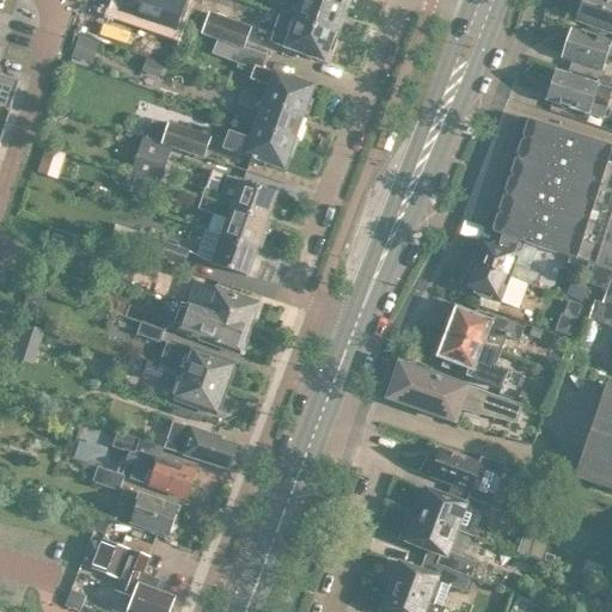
[(118,0),(116,11),(175,30),(184,0),(118,0)]
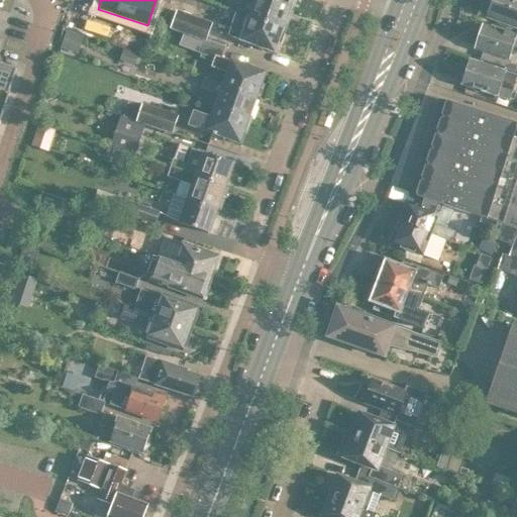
[(246,15),(281,27),(289,5),(275,0),(236,0),(233,10),(246,15)]
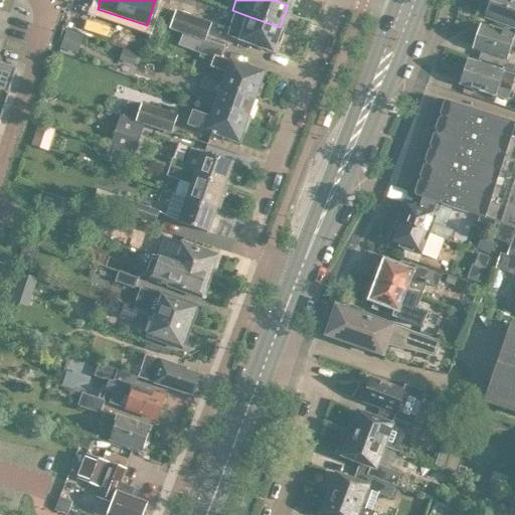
[(514,0),(489,0),(485,14),(514,24),(514,0)]
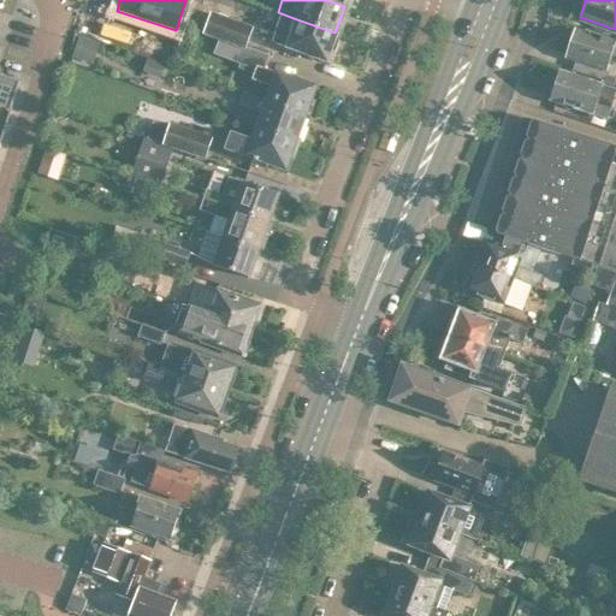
[(209,10),(202,31),(268,54),(268,53),(247,46),(253,25),(209,10)]
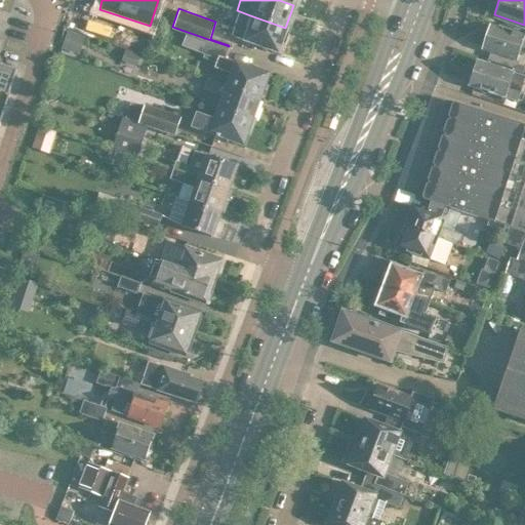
[(250,15),(237,10),(229,33),(242,38),(277,51),(285,28),(250,15)]
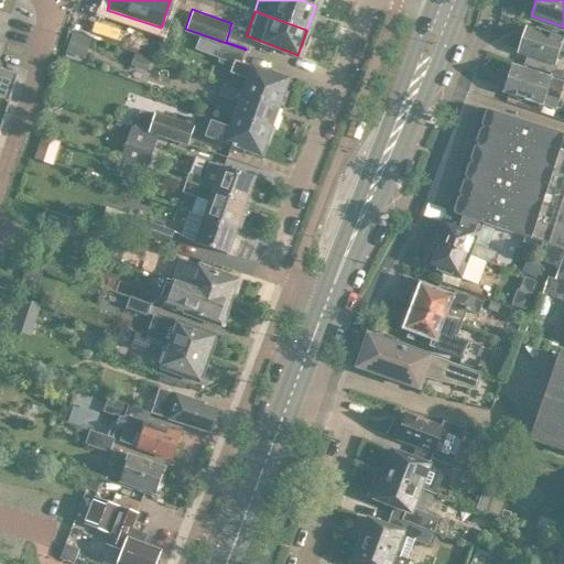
[(563,51),(563,39),(525,25),(517,52),(553,64),(557,50),(563,51)]
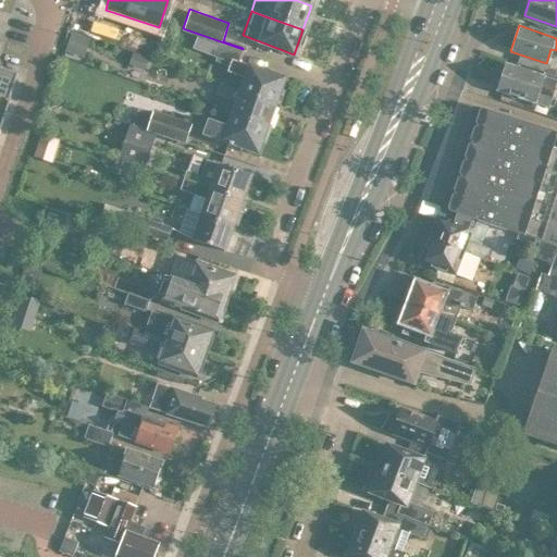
[(247,63),(246,64),(238,61),(243,49),(183,28),(182,29),(217,42),(212,56),(215,57),(211,66),(225,72),(222,83),(219,81),(219,82),(237,88),(275,102),(284,77),(247,63)]
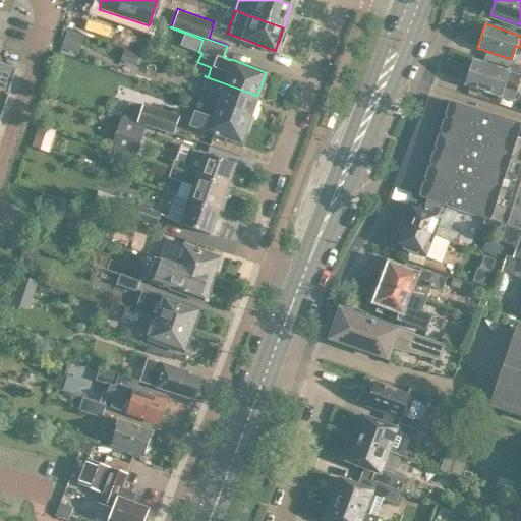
[(77,50),(82,34),(67,29),(61,45),(77,50)]
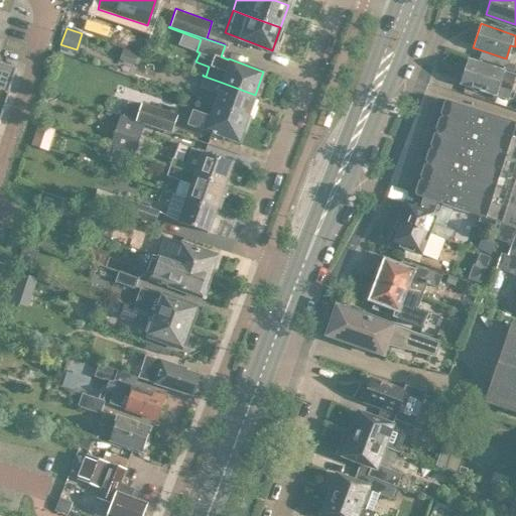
[(514,74),(501,70),(468,59),(460,83),(507,98),(507,96),(509,97),(512,89),(510,88),(514,74)]
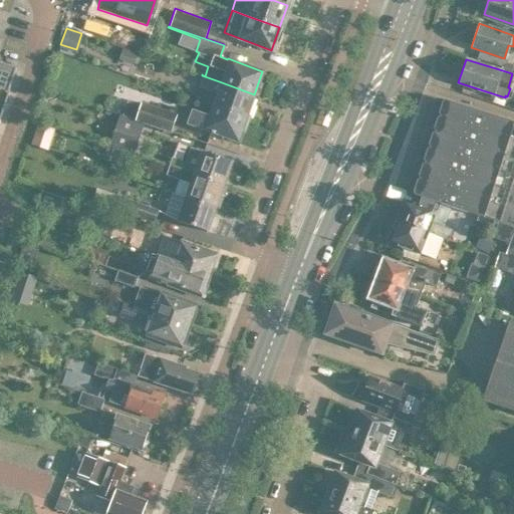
[(0,118),(9,92),(7,92),(15,67),(0,61),(0,118)]
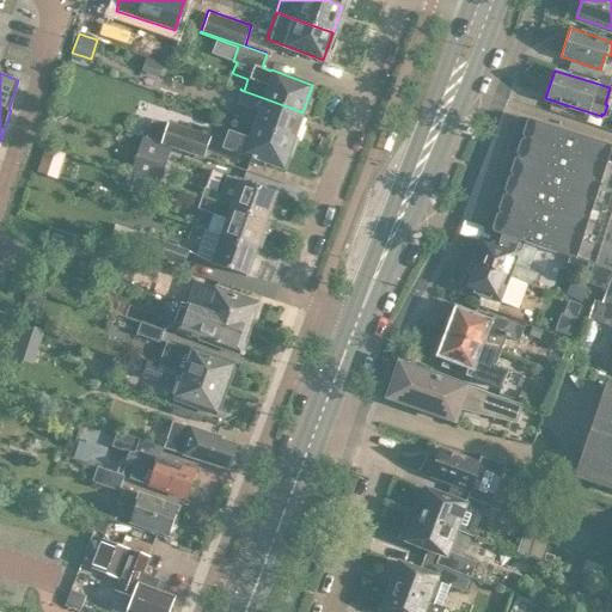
[(303,112),(261,97),(240,90),(236,102),(257,110),(251,124),(293,139),(303,112)]
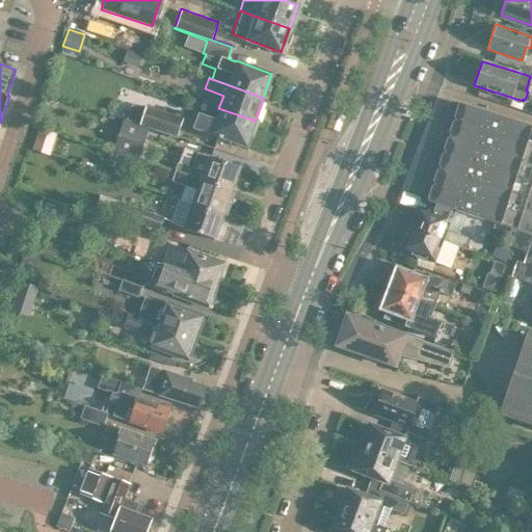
[(439,205),(464,213),(514,230),(531,235),(531,230),(531,130),(529,130),(531,126),(458,103),(454,104),(424,197),(425,201),(439,205)]
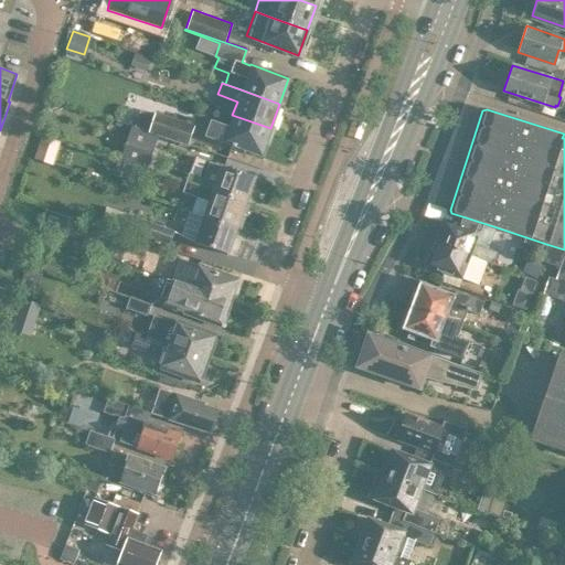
[(149,130),(187,144),(193,126),(155,114),(149,130)]
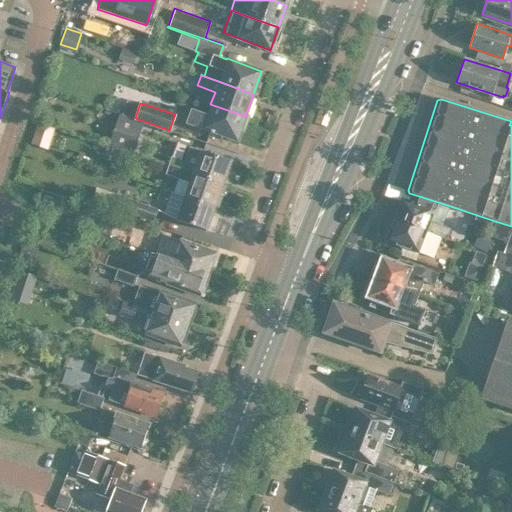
[(245,116),(210,104),(207,113),(190,107),(185,121),(236,140),(245,116)]
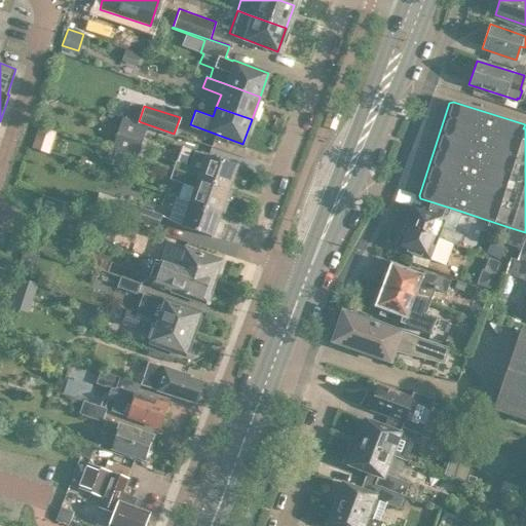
[(112,148),(134,157),(144,125),(122,118),(112,148)]
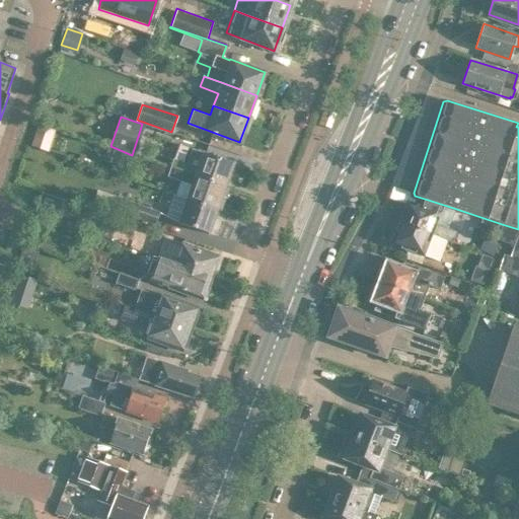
[(50,139),(33,134),(30,144),(47,150),(50,139)]
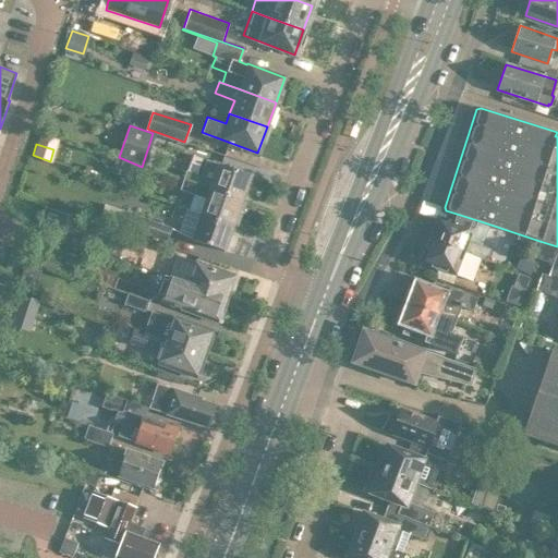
[(219,162),(218,162),(206,159),(201,173),(199,174),(185,169),(182,180),(208,189),(242,201),(252,174),(219,162)]
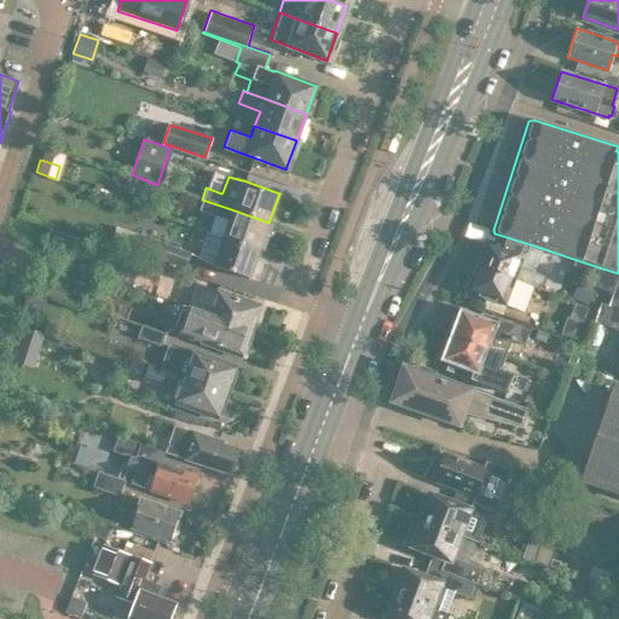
[(268,223),(231,209),(202,200),(198,209),(214,214),(214,215),(208,232),(259,249),(268,223)]
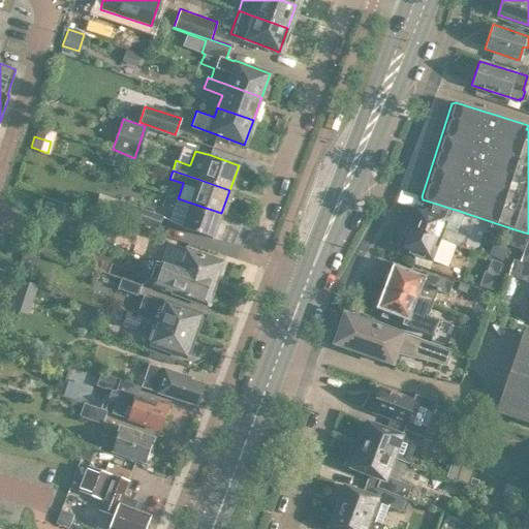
[(62,192),(60,198),(83,207),(85,200),(62,192)]
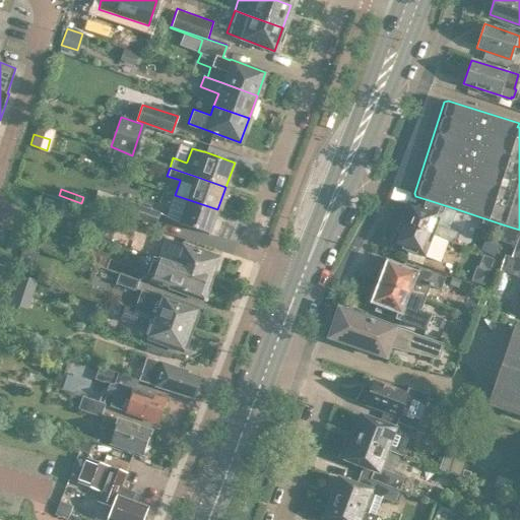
[(96,189),(92,202),(109,208),(114,195),(96,189)]
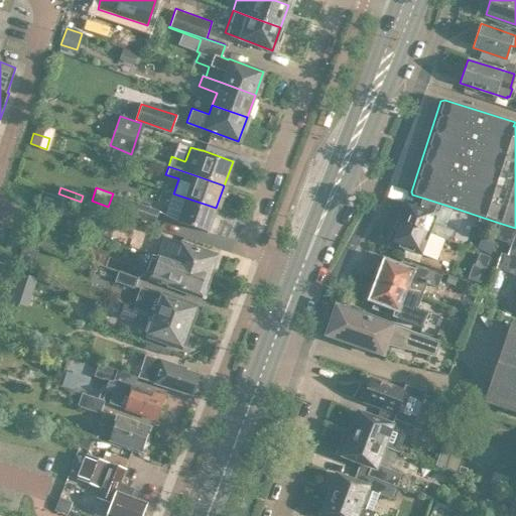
[(173,194),(170,191),(163,214),(176,221),(208,232),(209,230),(215,212),(216,208),(173,194)]
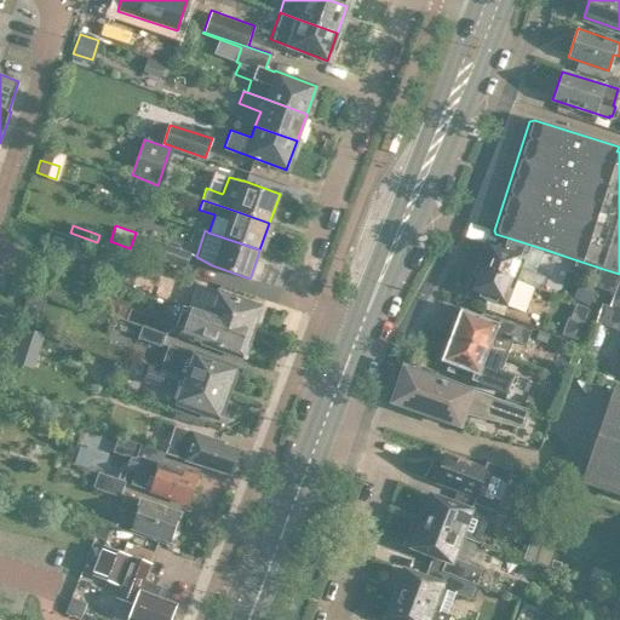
[(130,248),(182,268),(187,252),(136,233),(130,248)]
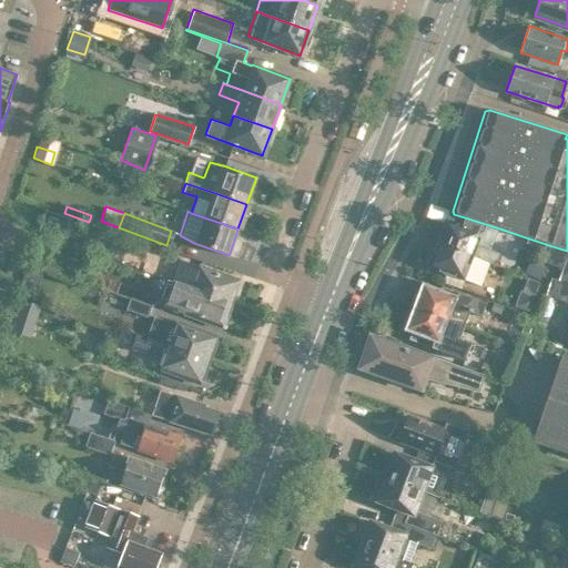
[(42,229),(57,232),(61,217),(46,214),(42,229)]
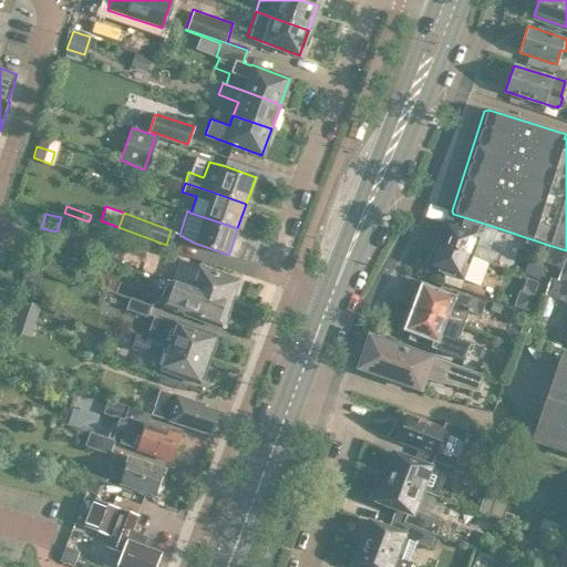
[(437,234),(434,244),(471,257),(485,261),(492,264),(496,250),(487,248),(495,227),(467,218),(464,226),(443,219),(442,223),(439,224),(436,230),(437,234)]
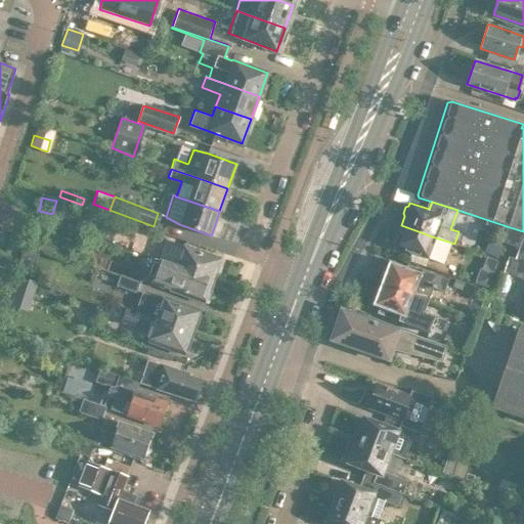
[(435,237),(401,225),(398,233),(395,234),(392,242),(394,245),(393,247),(427,258),(441,263),(448,242),(435,237)]
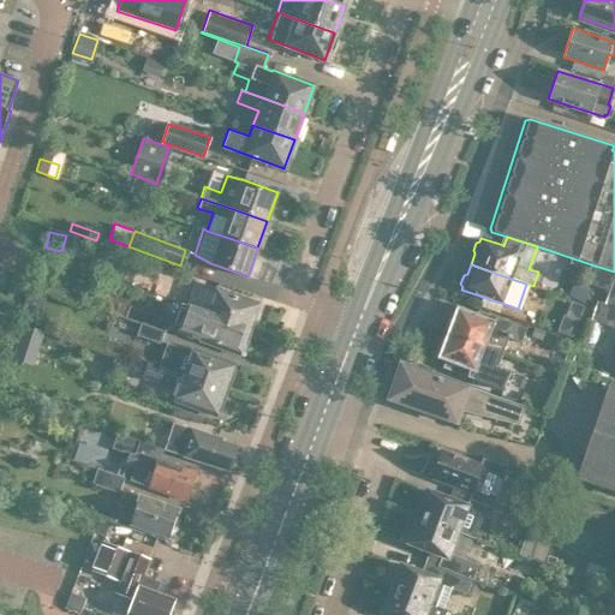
[(614,266),(614,272),(595,266),(589,284),(609,290),(604,304),(593,300),(589,316),(614,324),(614,368),(614,372),(614,266)]
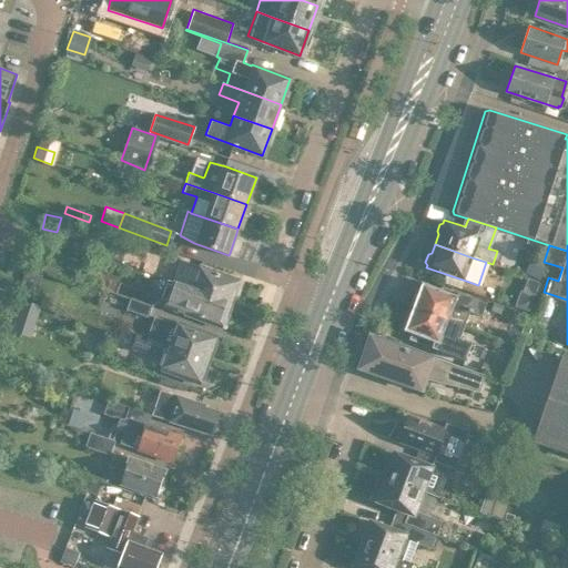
[(168,279),(166,280),(229,302),(233,292),(236,291),(239,284),(236,281),(237,279),(199,264),(198,265),(180,259),(172,280),(168,279)]
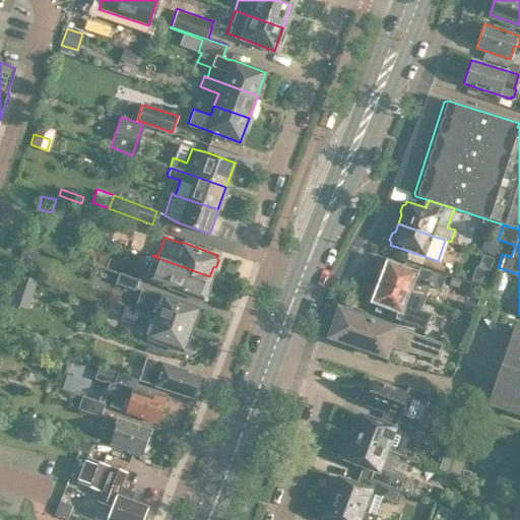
[(486,237),(480,249),(493,255),(499,244),(486,237)]
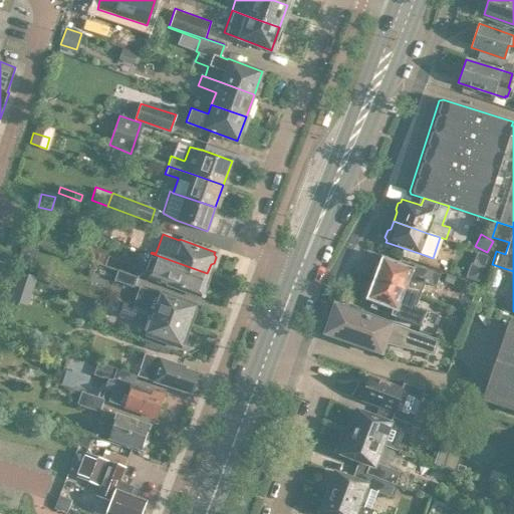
[(487,255),(476,251),(472,263),(470,262),(465,276),(477,281),(487,255)]
